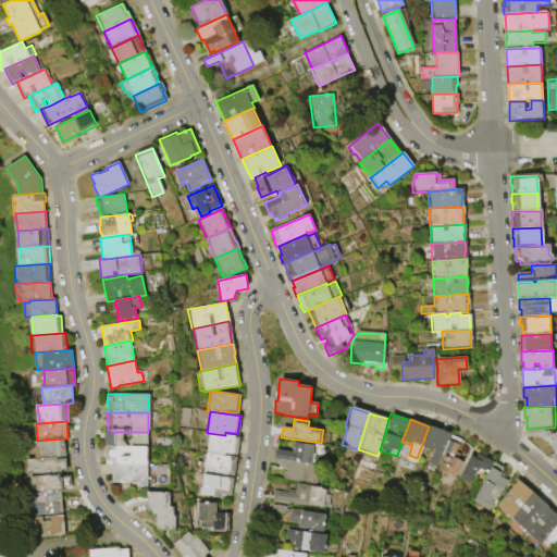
[(428,465),(432,449),(431,449),(430,450),(421,447),(429,426),(448,433),(442,454),(441,453),(435,467),(428,465)]
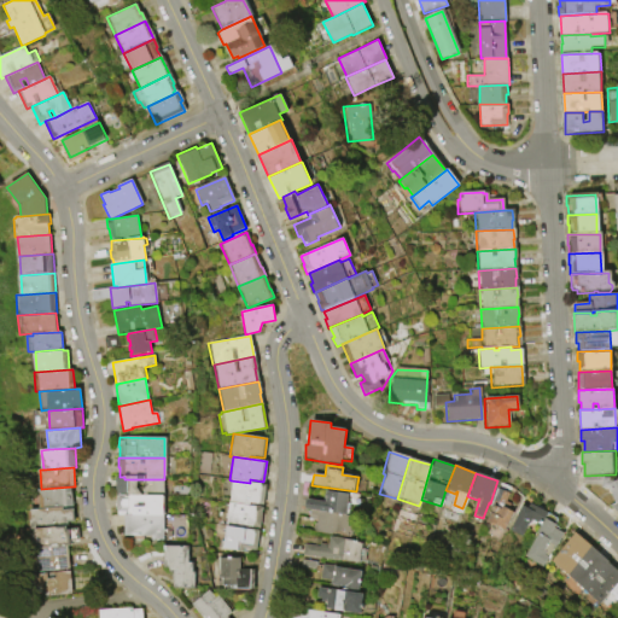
[(582,487),(582,478),(601,478),(607,478),(607,481),(611,481),(611,483),(617,479),(617,501),(613,503),(608,489),(600,489),(600,487),(582,487)]
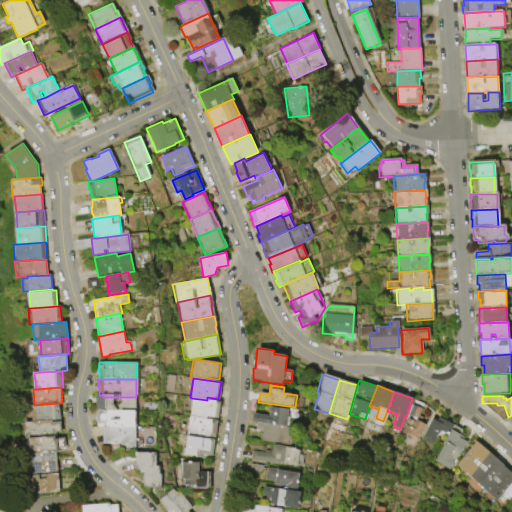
[(136,411),(97,411),(96,411),(96,397),(103,397),(136,397),(136,411)]
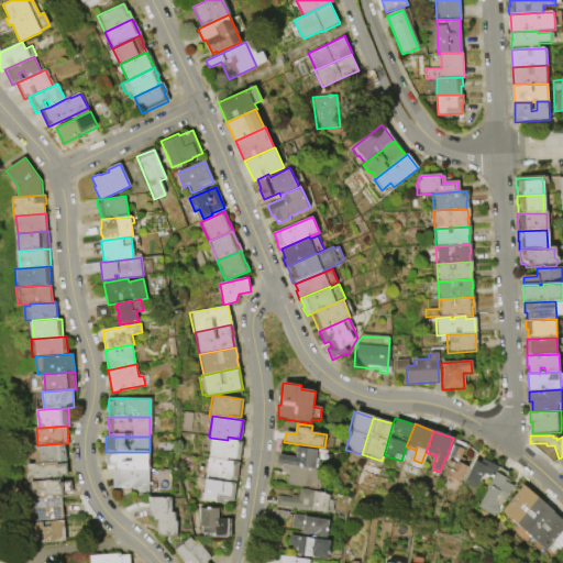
[(228,440),(241,442),(239,460),(227,457),(225,461),(208,457),(210,438),(228,440)]
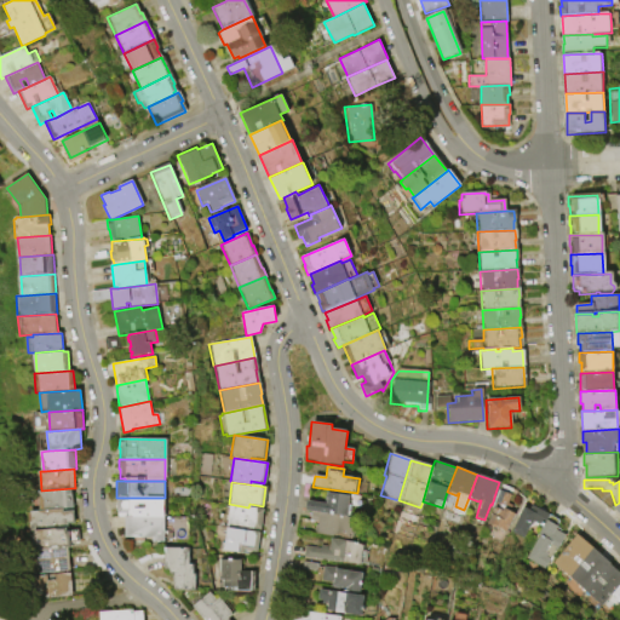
[(504,533),(494,527),(493,529),(486,524),(493,510),(489,509),(492,505),(500,484),(512,491),(506,504),(511,506),(507,511),(514,515),(504,533)]
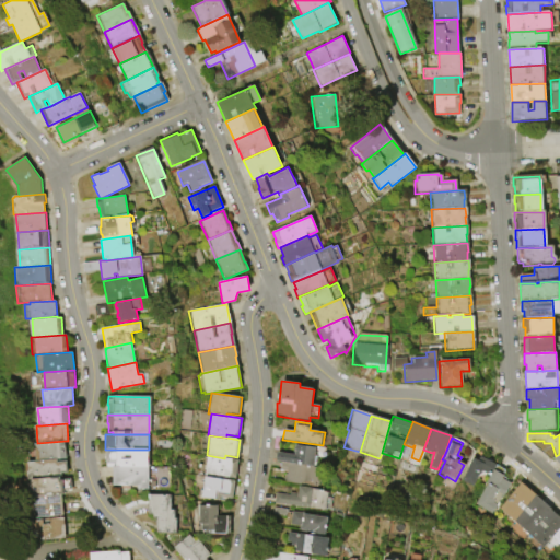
[(58,459),(36,462),(35,443),(37,443),(66,441),(66,458),(58,459)]
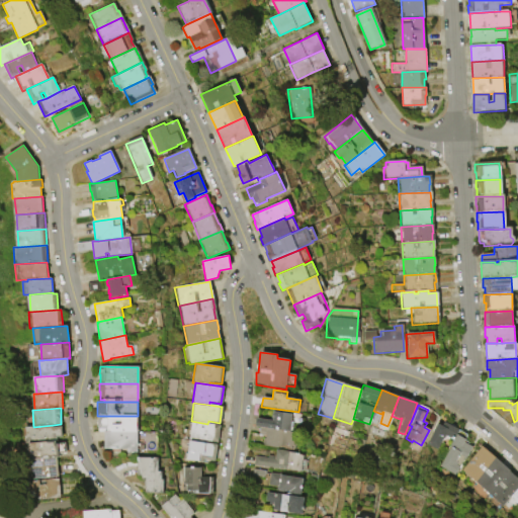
[(259,428),(255,427),(256,419),(270,421),(271,413),(273,414),(273,411),(298,415),(297,424),(292,423),(291,431),(289,431),(289,432),(259,428)]
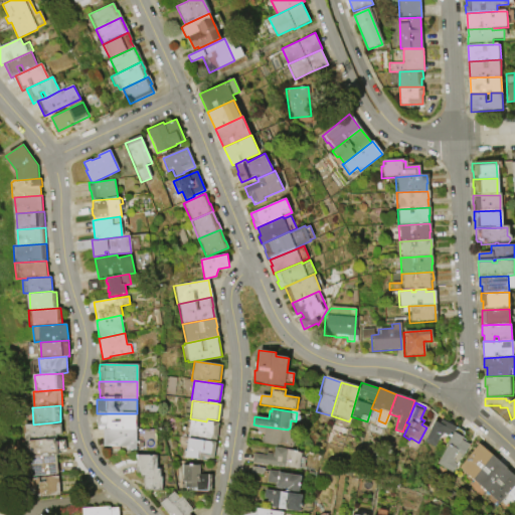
[(136,430),(103,430),(98,430),(98,425),(97,425),(97,414),(98,414),(98,413),(137,413),(136,430)]
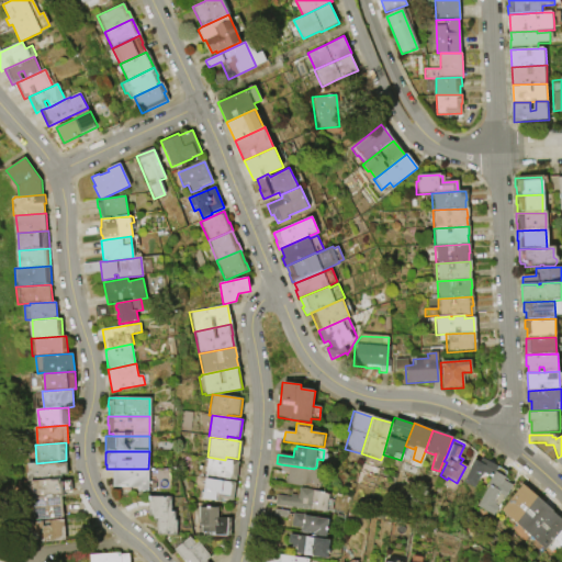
[(561,467),(561,468),(552,461),(558,458),(561,456),(561,467)]
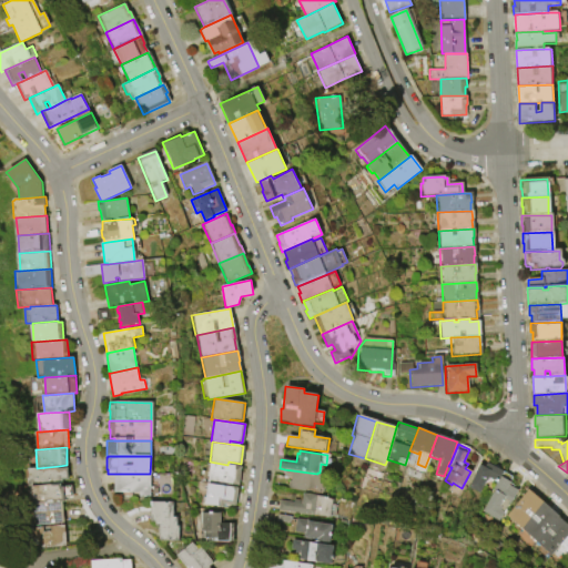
[(210,462),(227,465),(240,466),(237,485),(224,484),(224,486),(208,484),(206,484),(210,462)]
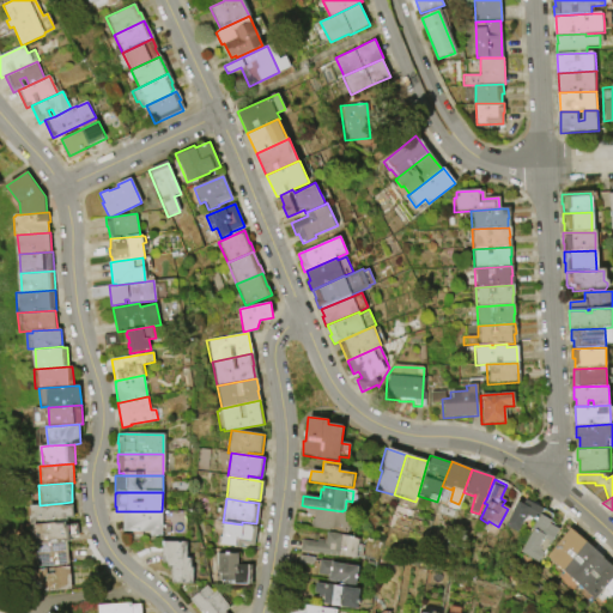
[(541,510),(534,522),(525,516),(516,533),(504,527),(517,502),(522,505),(525,501),(541,510)]
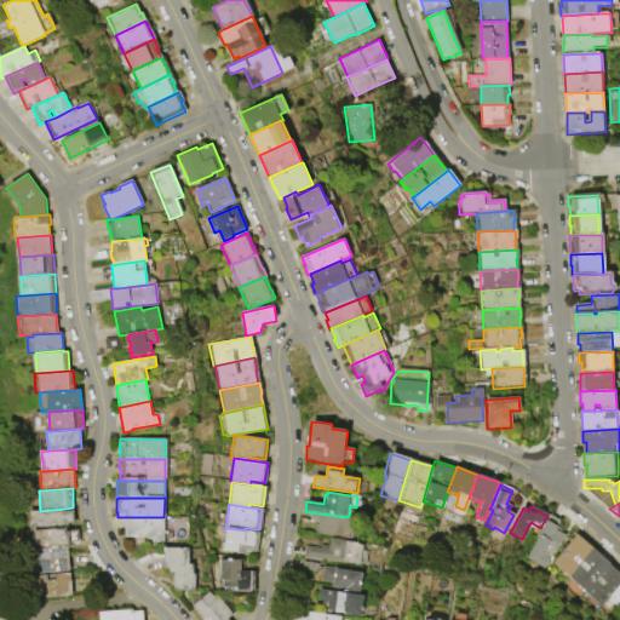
[(36,530),(32,532),(30,522),(33,522),(32,511),(40,511),(64,509),(64,511),(75,510),(75,524),(69,524),(69,528),(68,528),(36,530)]
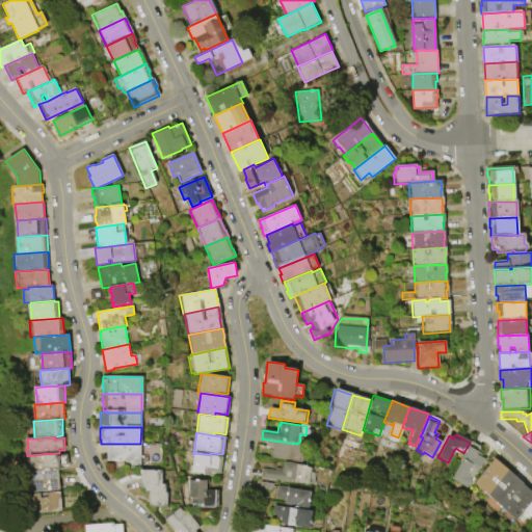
[(297,444),(300,444),(299,453),(301,454),(301,459),(299,459),(299,462),(270,458),(271,457),(269,455),(270,451),(271,451),(272,448),(265,447),(266,440),(297,444)]
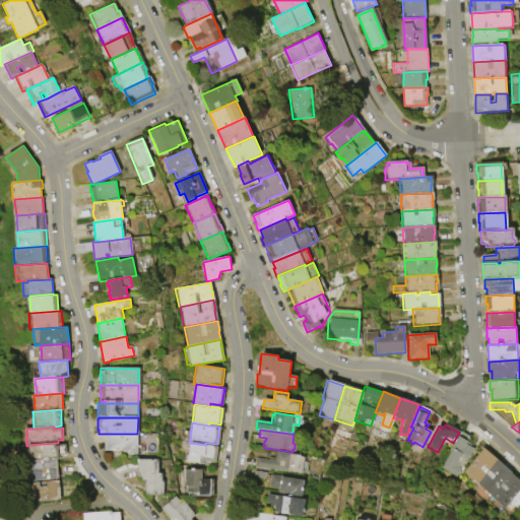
[(440,469),(452,449),(456,451),(456,450),(451,447),(453,443),(459,433),(468,437),(465,442),(466,442),(465,444),(473,449),(466,460),(461,456),(455,466),(460,469),(455,477),(440,469)]
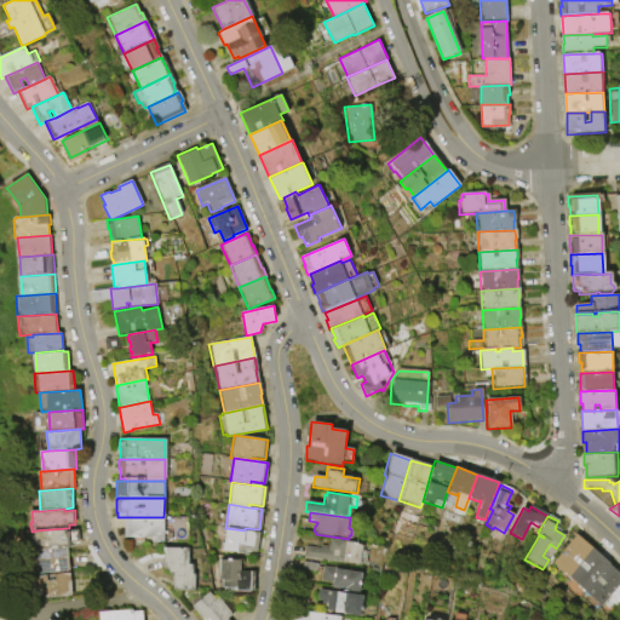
[(124,538),(124,517),(164,517),(164,541),(153,541),(153,538),(124,538)]
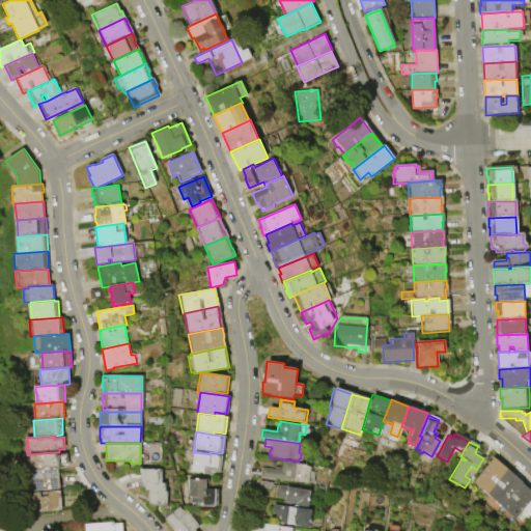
[(157,443),(142,443),(142,458),(156,458),(157,443)]
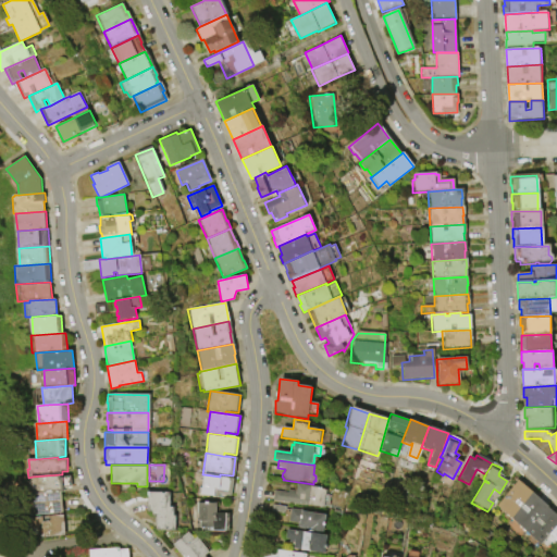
[(33,494),(32,495),(31,481),(33,479),(33,477),(61,474),(61,478),(63,478),(70,478),(71,486),(64,487),(64,492),(62,492),(33,494)]
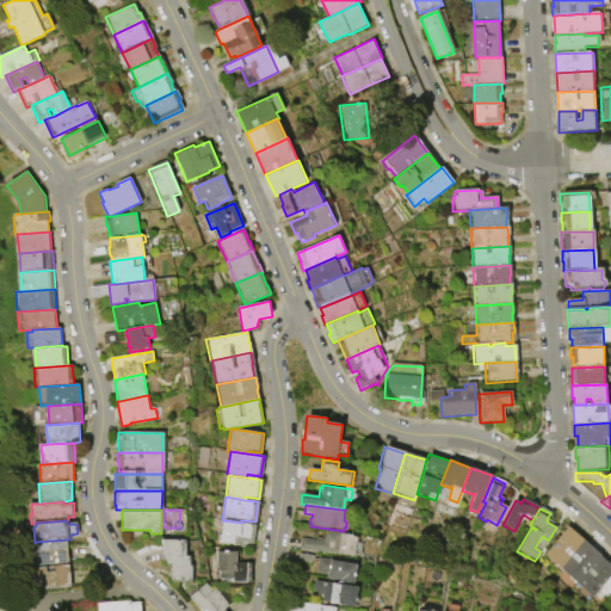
[(241,523),(255,525),(253,544),(239,542),(238,545),(220,543),(223,520),(241,523)]
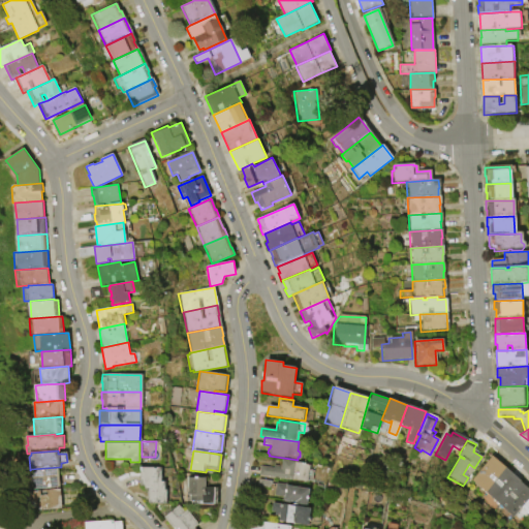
[(470,481),(491,457),(504,468),(484,492),(470,481)]
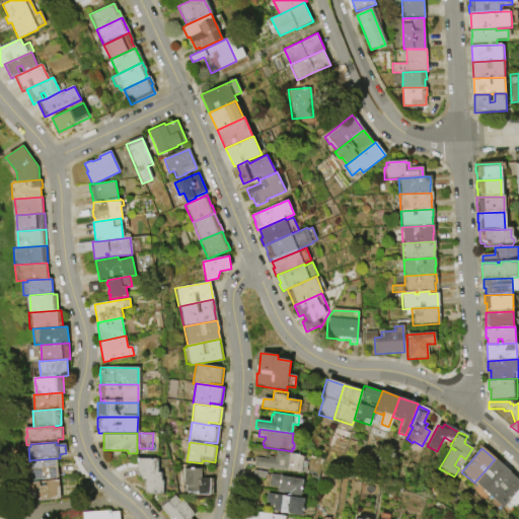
[(277,451),(290,452),(289,453),(300,455),(299,456),(304,457),(303,461),(307,462),(306,472),(302,471),(302,473),(253,466),(254,457),(268,459),(269,457),(276,458),(277,451)]
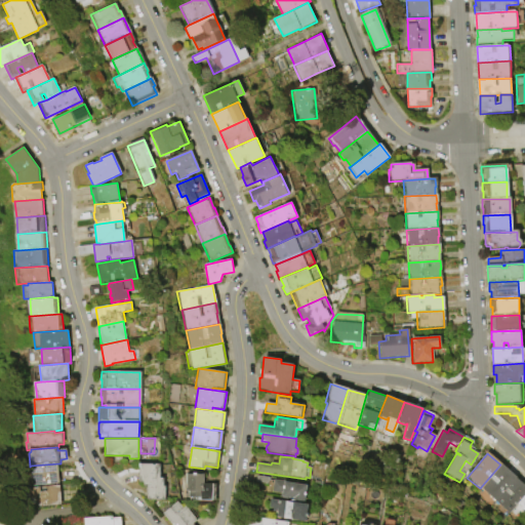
[(30,485),(29,478),(31,478),(31,466),(58,463),(59,483),(30,485)]
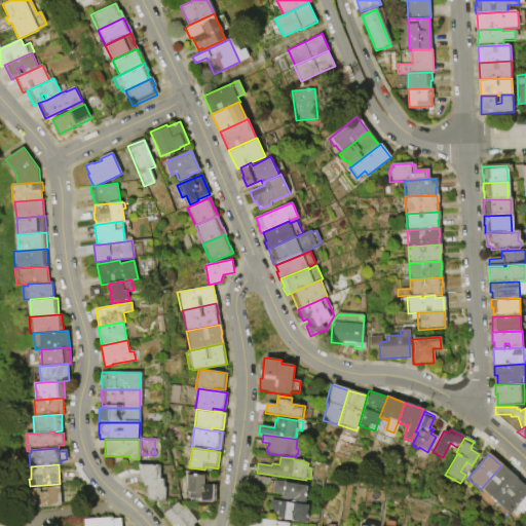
[(147,501),(147,487),(144,487),(144,484),(139,484),(139,464),(160,465),(160,479),(163,479),(163,487),(165,487),(165,501),(147,501)]
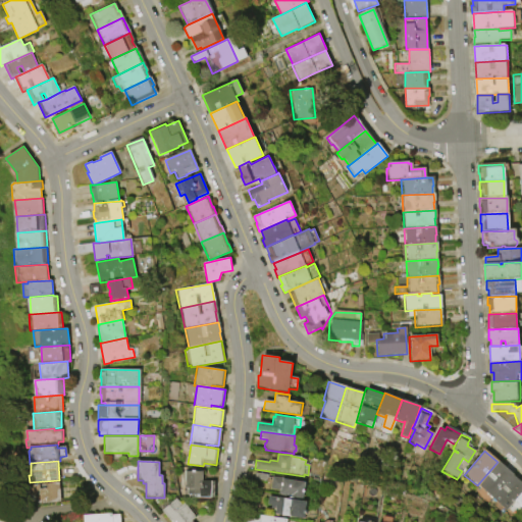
[(477,485),(498,462),(521,484),(521,492),(514,501),(505,511),(477,485)]
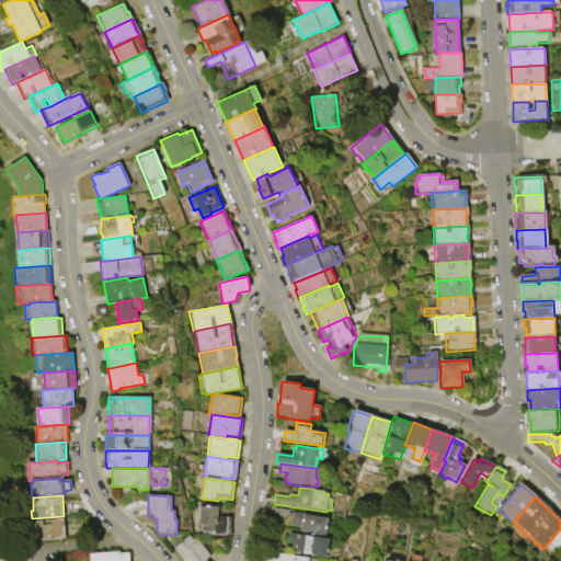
[(201,535),(201,531),(196,531),(196,524),(198,524),(198,506),(205,506),(205,505),(208,505),(208,506),(216,506),(216,516),(230,517),(229,535),(201,535)]
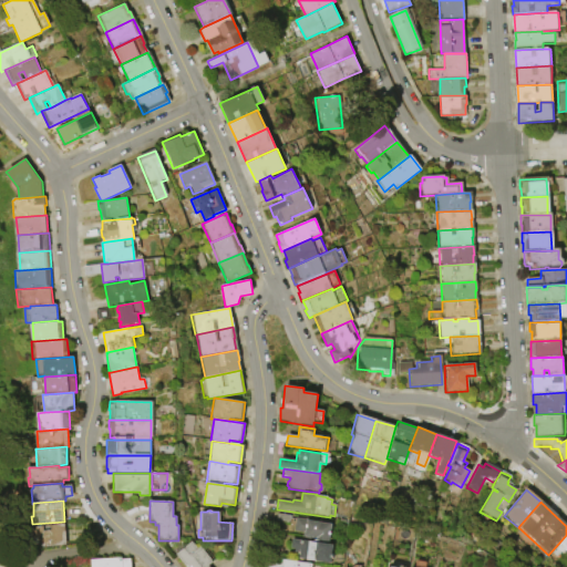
[(277,514),(291,516),(290,524),(276,522),(277,514)]
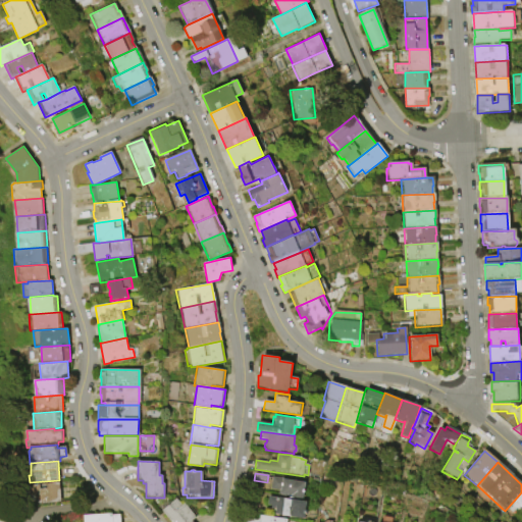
[(272,476),(295,480),(295,481),(306,483),(305,489),(306,490),(305,493),(304,492),(303,500),(294,499),(291,498),(292,497),(280,494),(280,491),(270,489),(272,476)]
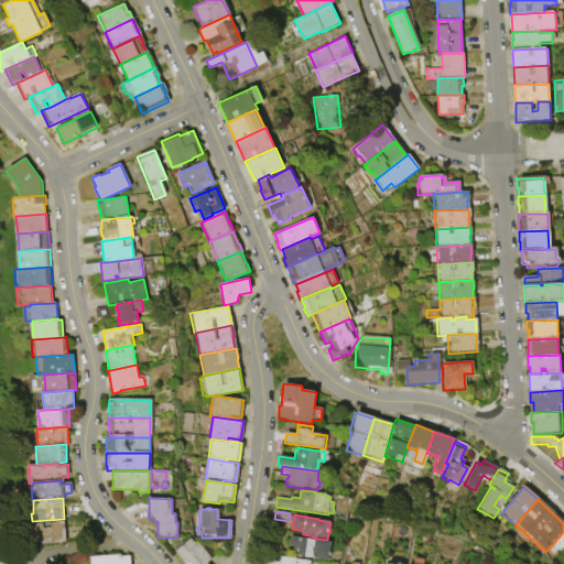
[(41,544),(41,542),(32,542),(30,524),(44,523),(44,528),(51,528),(51,522),(64,521),(66,542),(41,544)]
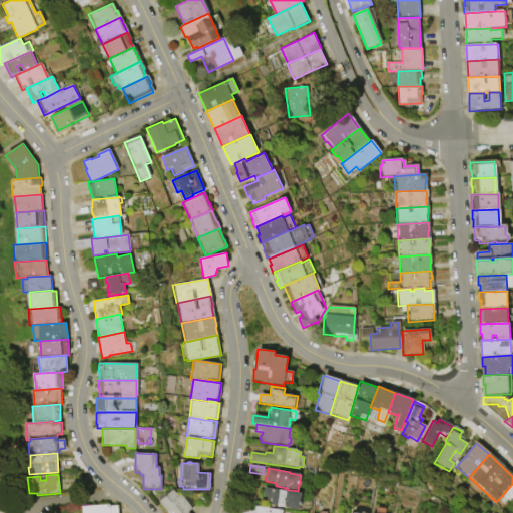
[(512,499),(512,482),(504,490),(512,499)]
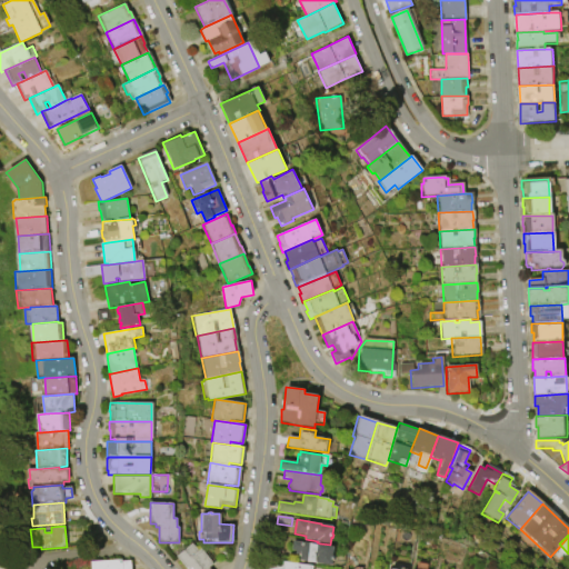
[(317,542),(320,543),(320,545),(335,547),(332,566),(299,561),(301,552),(292,551),(293,541),(315,545),(315,542),(317,542)]
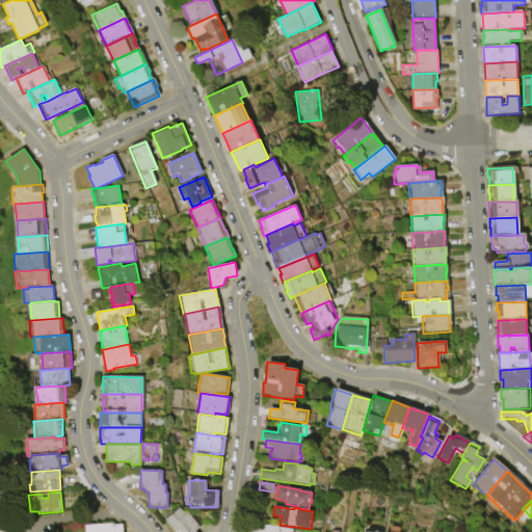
[(173,531),(163,520),(178,507),(184,515),(186,513),(197,527),(193,531),(173,531)]
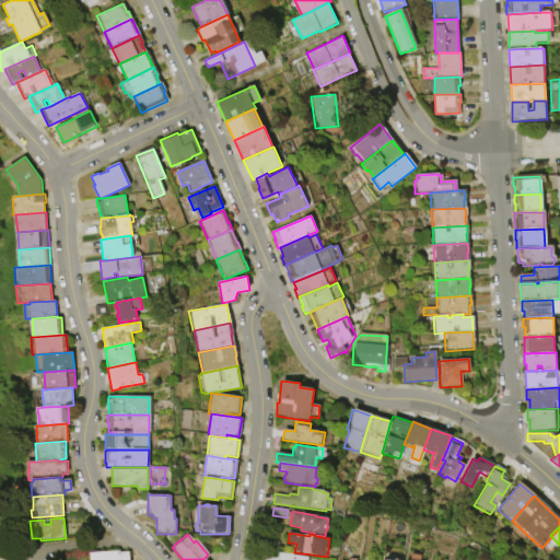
[(90,559),(90,552),(119,550),(120,552),(128,551),(128,559),(90,559)]
